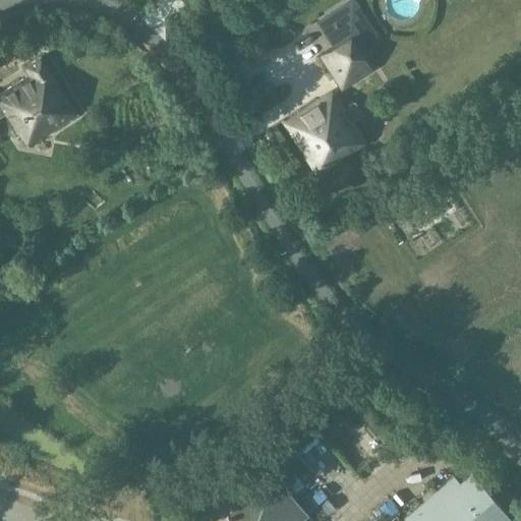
[(353,0),(347,0),(314,20),(333,48),(322,55),(343,89),(371,70),(357,47),(356,47),(375,35),(353,0)]
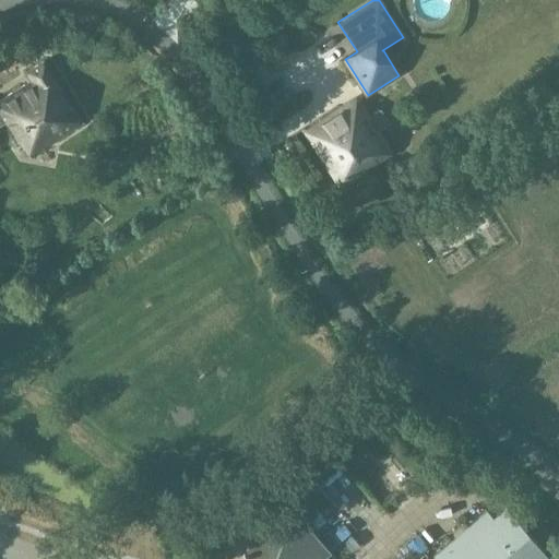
[(22,142),(31,156),(83,123),(44,61),(26,72),(32,81),(0,100),(0,126),(4,123),(18,144),(22,142)]
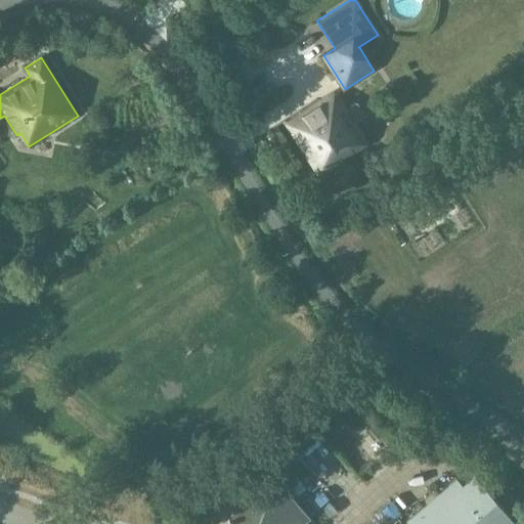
[(282,120),(318,177),(370,142),(336,92),(318,102),(316,99),(282,120)]
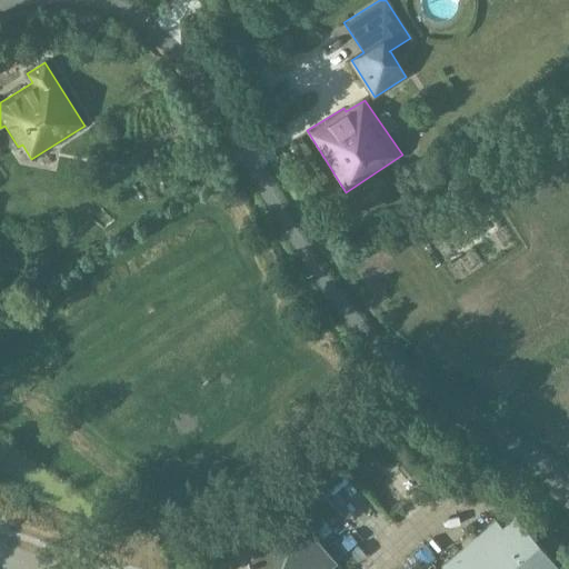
[(0,259),(0,281),(3,288),(10,283),(7,279),(11,277),(0,259)]
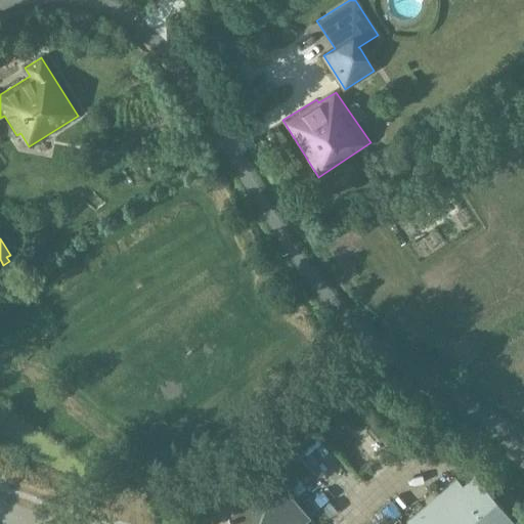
[(336,421),(324,430),(333,440),(344,431),(336,421)]
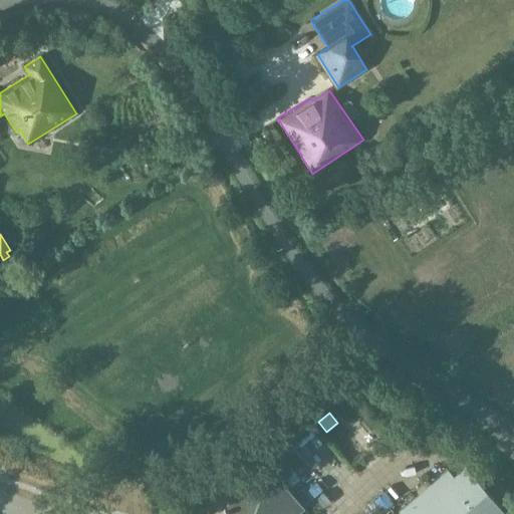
[(396,510),(399,513),(505,513),(457,458),(396,510)]
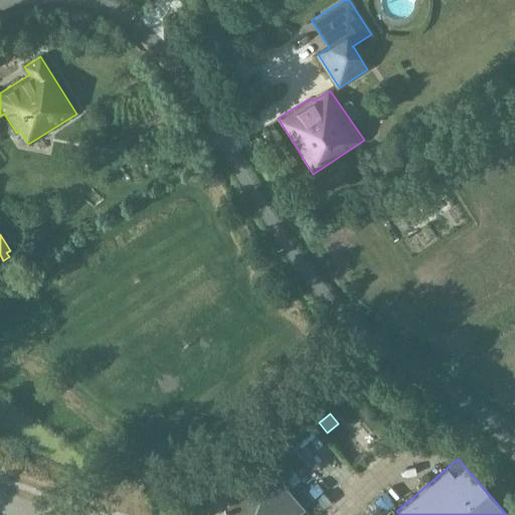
[(265,484),(260,497),(252,514),(294,514),(303,508),(275,475),(265,484)]
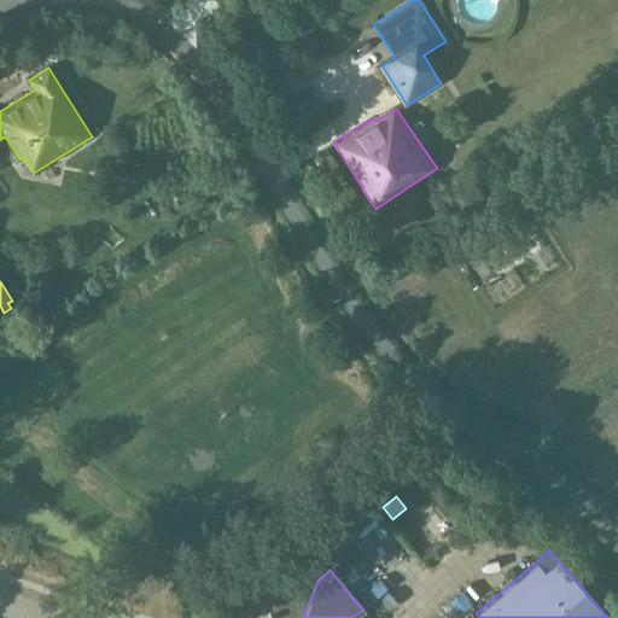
[(312,572),(303,578),(308,584),(316,578),(312,572)]
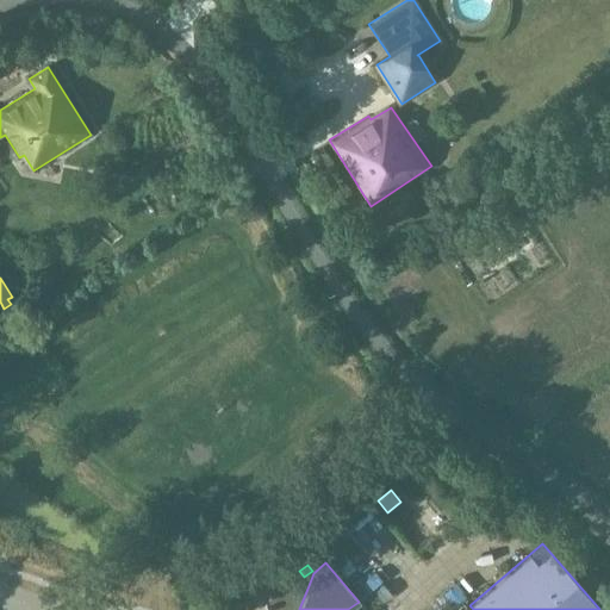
[(299,609),(307,589),(298,585),(286,587),(287,592),(273,595),(273,593),(271,593),(272,596),(268,607),(266,605),(263,609),(299,609)]
